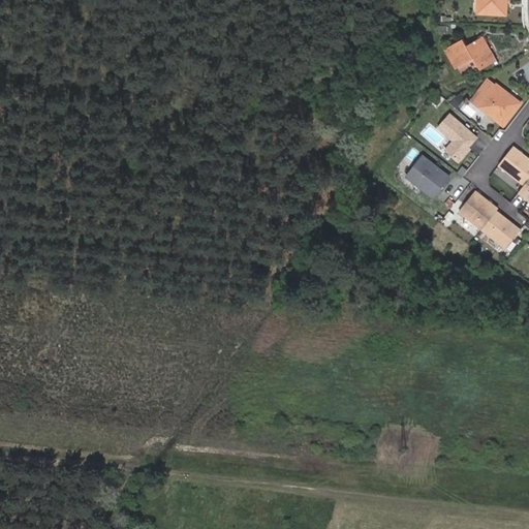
[(506,14),(507,0),(479,0),(479,12),(506,14)]
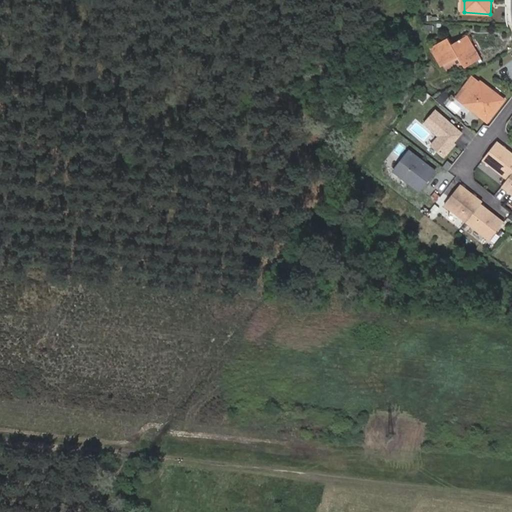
[(448,38),(430,47),(441,66),(444,64),(448,72),(463,64),(465,68),(481,59),(468,35),(452,43),(448,38)]
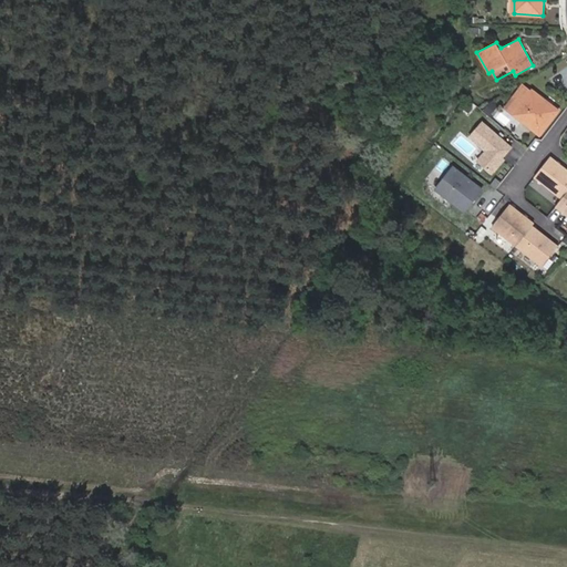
[(524,84),(516,94),(525,102),(533,92),(524,84)]
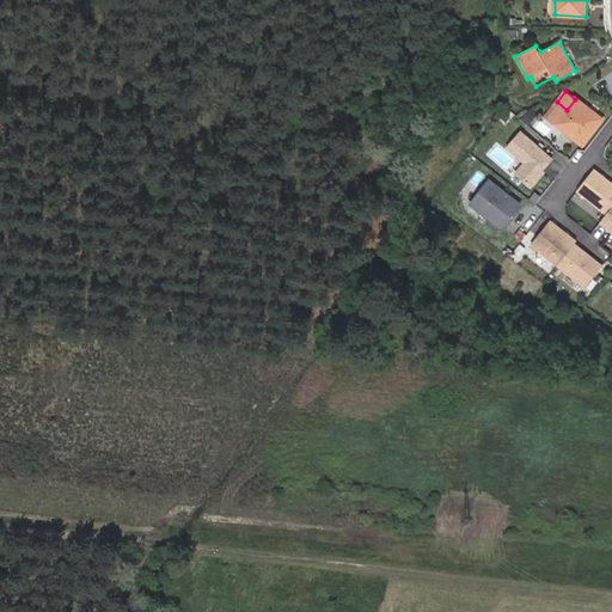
[(583,145),(603,120),(575,99),(567,110),(557,102),(546,116),(583,145)]
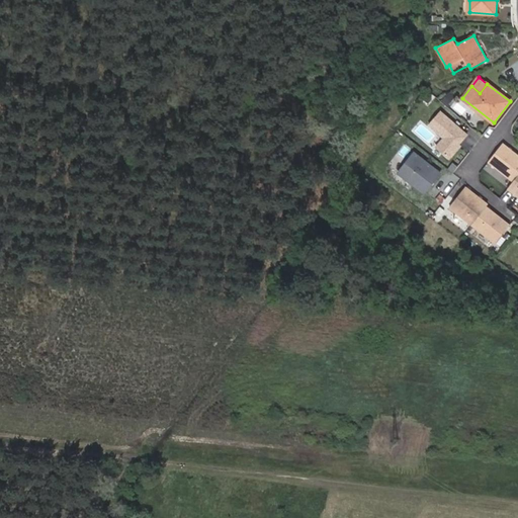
[(441,110),(429,124),(444,138),(436,147),(450,158),(461,145),(459,144),(467,134),(441,110)]
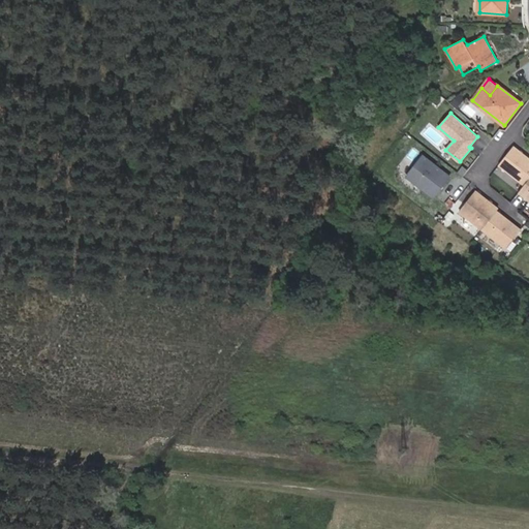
[(528,157),(515,147),(501,165),(526,185),(521,192),(528,198),(528,157)]
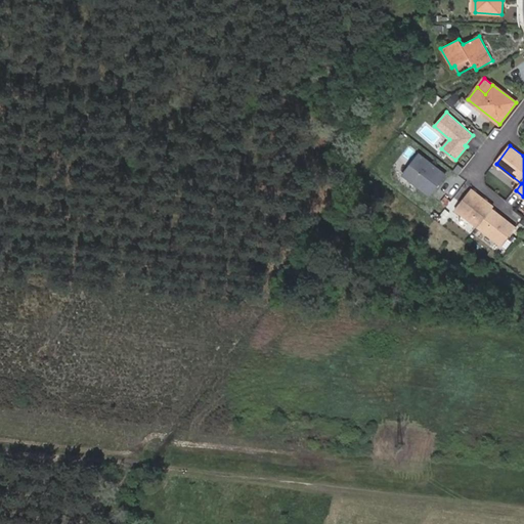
[(422,155),(406,174),(433,194),(448,175),(422,155)]
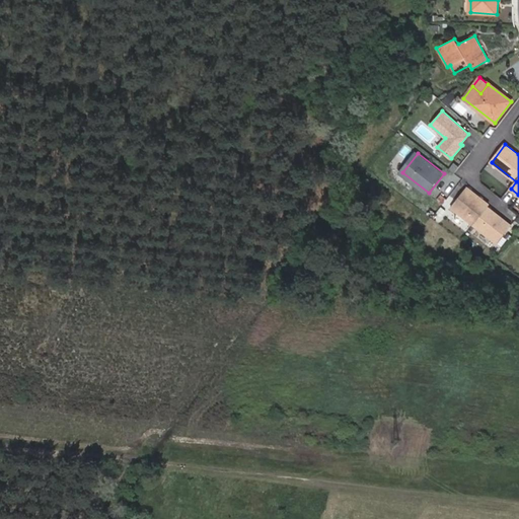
[(468,188),(453,208),(475,225),(490,207),(491,205),(468,188)]
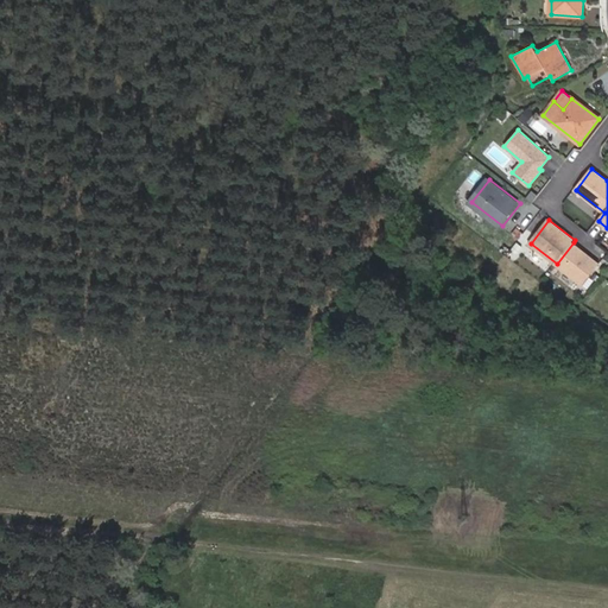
[(601,265),(574,242),(557,264),(584,285),(601,265)]
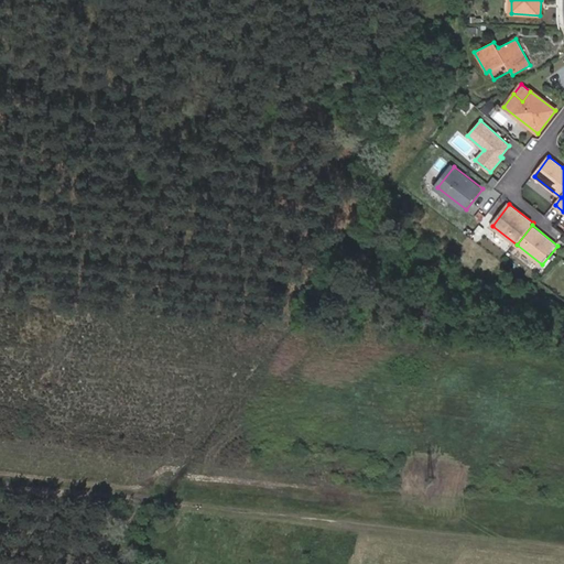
All buildings are outlined.
